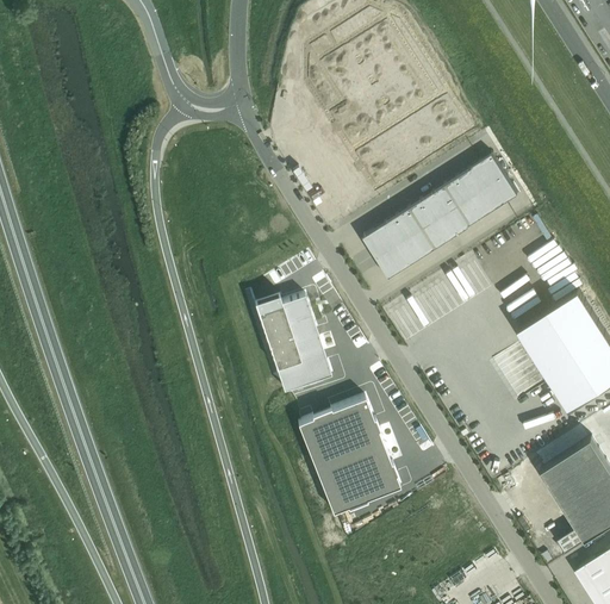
[(366,8),(305,48),(306,83),(352,155),(448,94),(403,23),(366,8)]
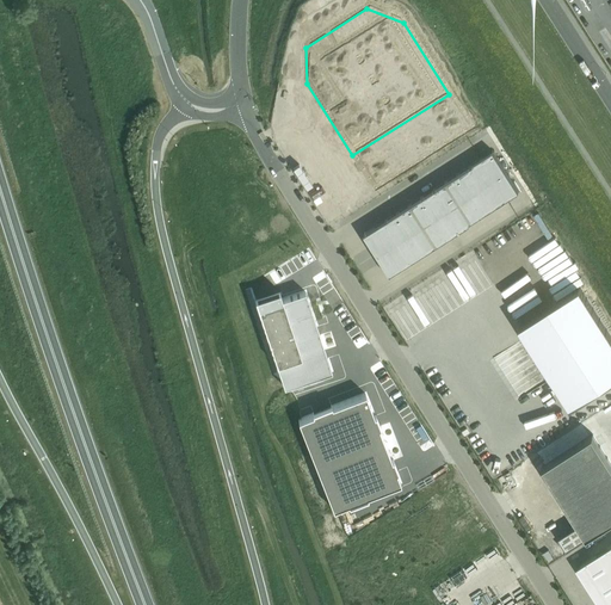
[(449,94),(352,155),(375,192),(473,131),(449,94)]
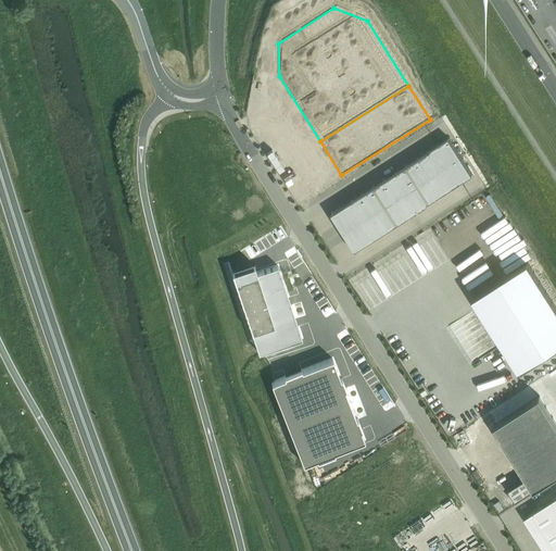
[(449,143),(438,150),(449,168),(460,162),(449,143)]
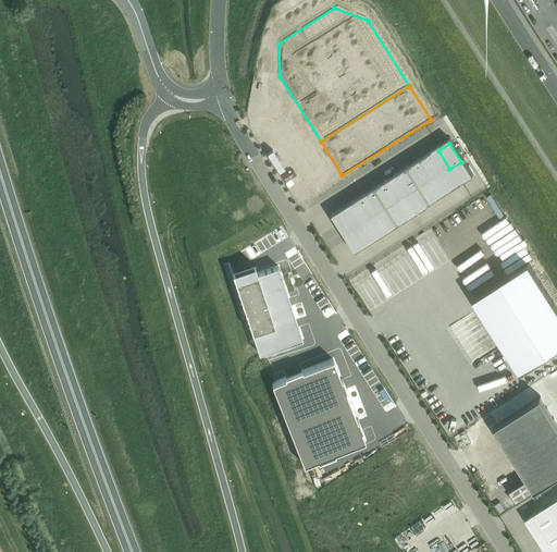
[(438,150),(428,158),(438,176),(449,169),(438,150)]
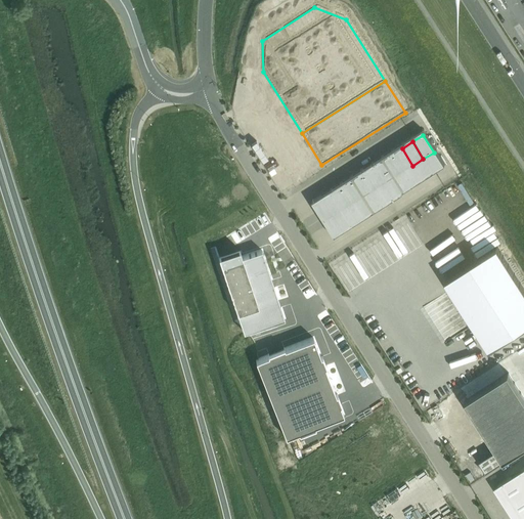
[(402,148),(392,155),(403,172),(412,166),(402,148)]
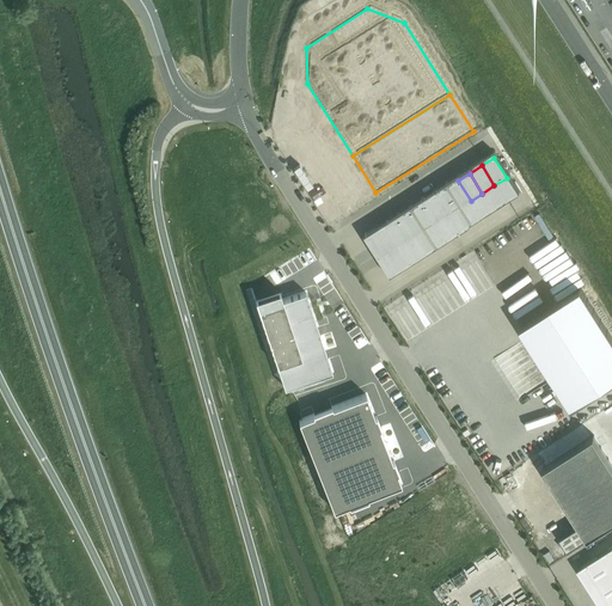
[(507,178),(494,185),(507,207),(520,199),(507,178)]
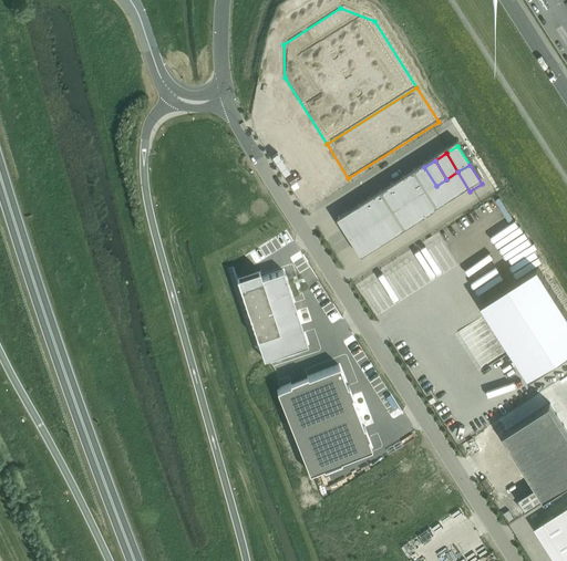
[(424,167),(413,174),(425,193),(436,186),(424,167)]
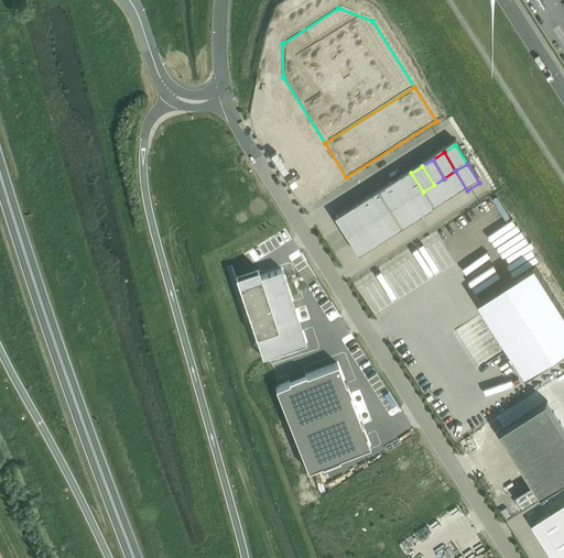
[(455,171),(444,178),(456,197),(467,190),(455,171)]
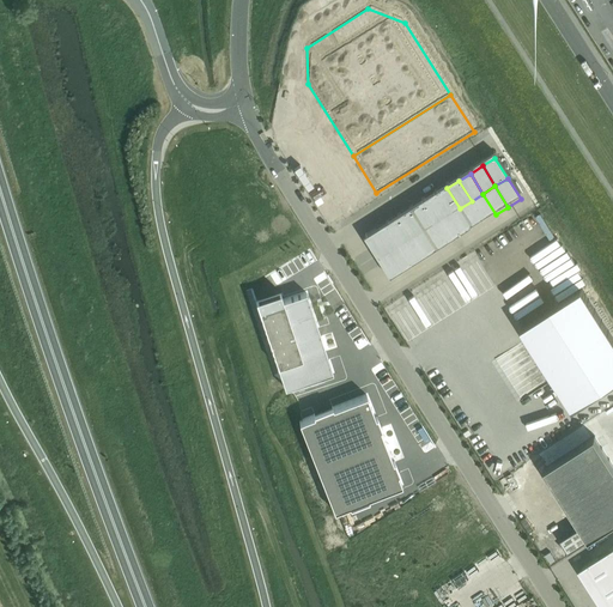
[(447,188),(435,196),(448,217),(460,208),(447,188)]
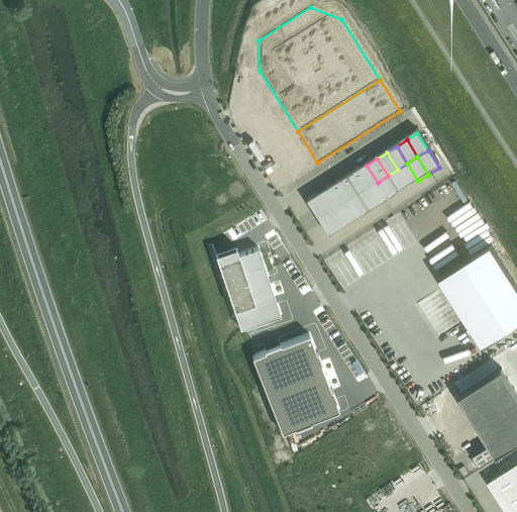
[(407,164),(398,170),(408,187),(418,181),(407,164)]
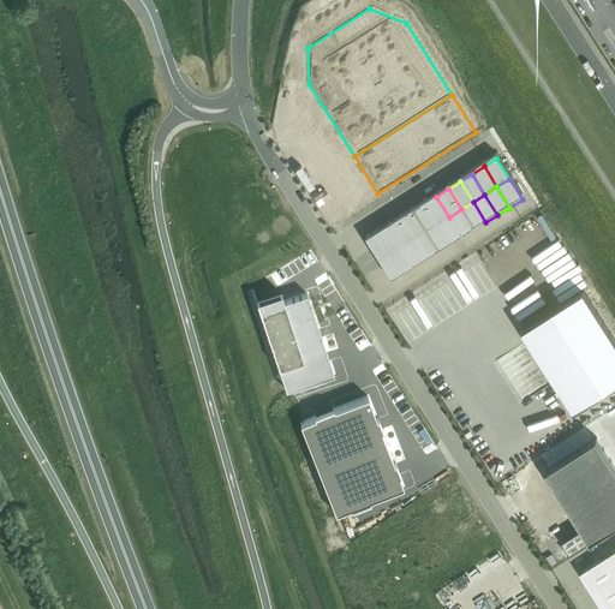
[(436,197),(424,204),(437,225),(449,218),(436,197)]
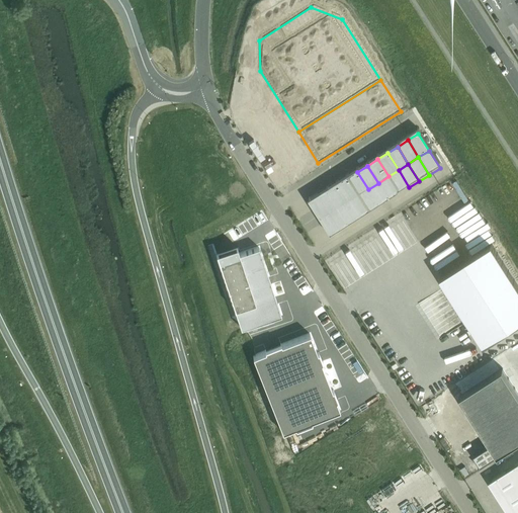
[(399,170),(389,176),(400,194),(409,187),(399,170)]
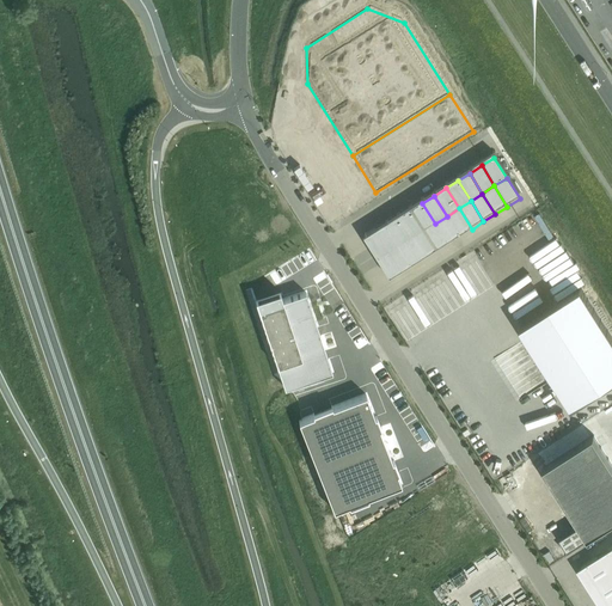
[(422,203),(410,210),(423,231),(435,224),(422,203)]
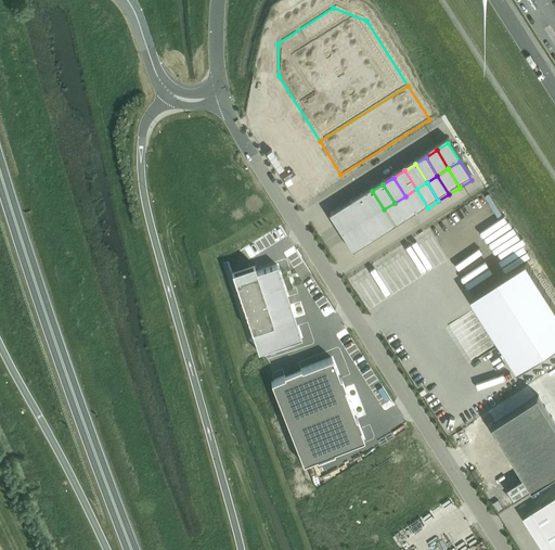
[(416,189),(405,196),(417,215),(428,208),(416,189)]
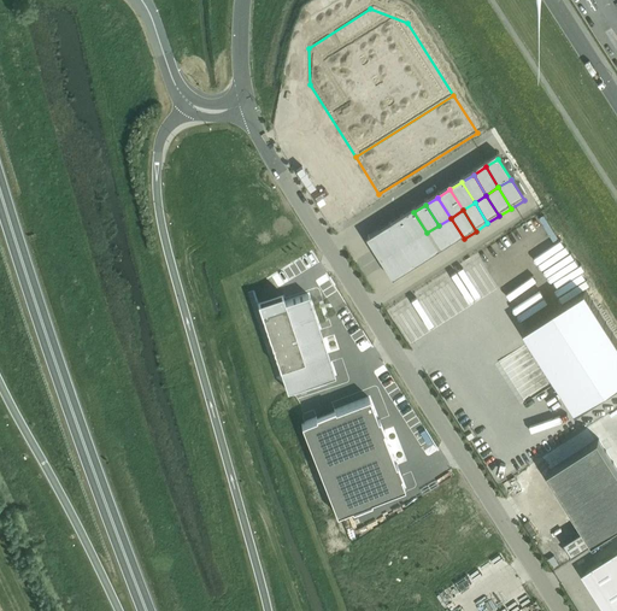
[(413,212),(401,221),(415,241),(427,233),(413,212)]
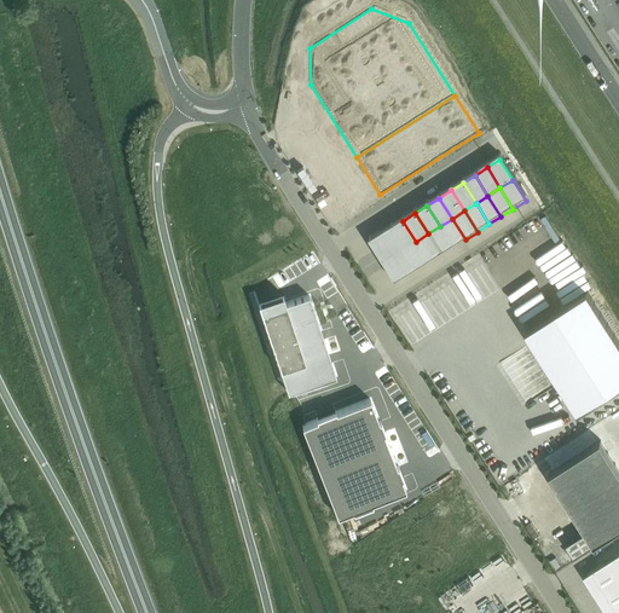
[(452,219),(440,226),(453,247),(466,240),(452,219)]
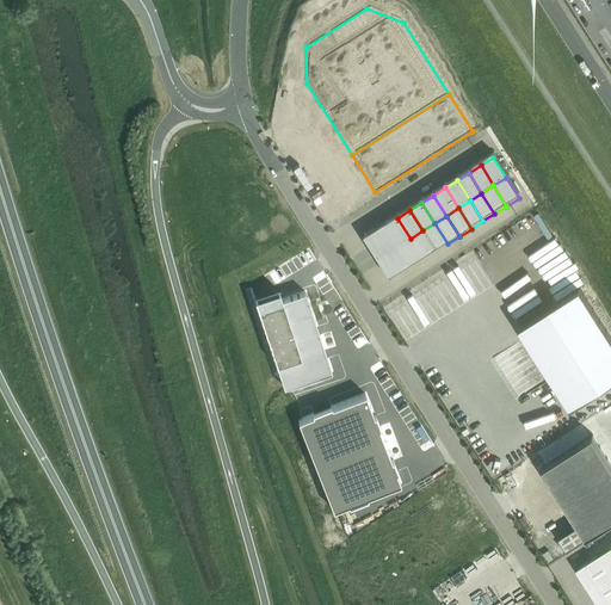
[(397,218),(386,226),(389,230),(399,246),(411,239),(397,218)]
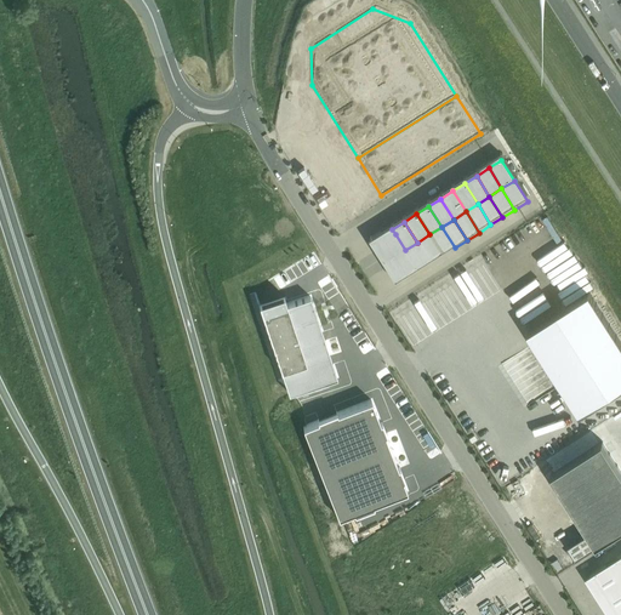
[(442,227),(429,234),(443,255),(455,248),(442,227)]
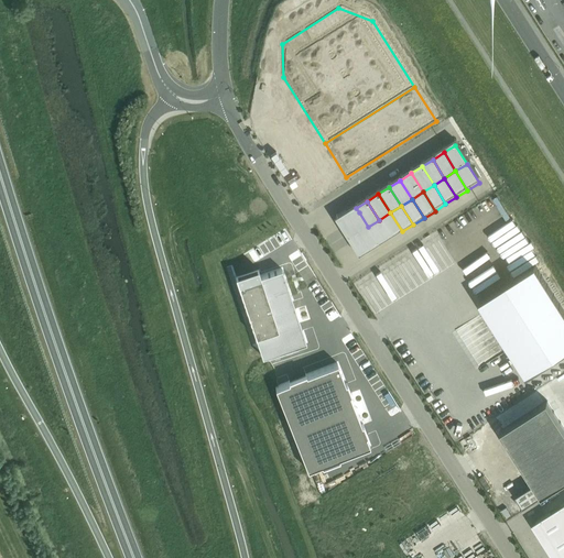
[(350,211),(345,215),(357,233),(368,227),(359,212),(353,216),(350,211)]
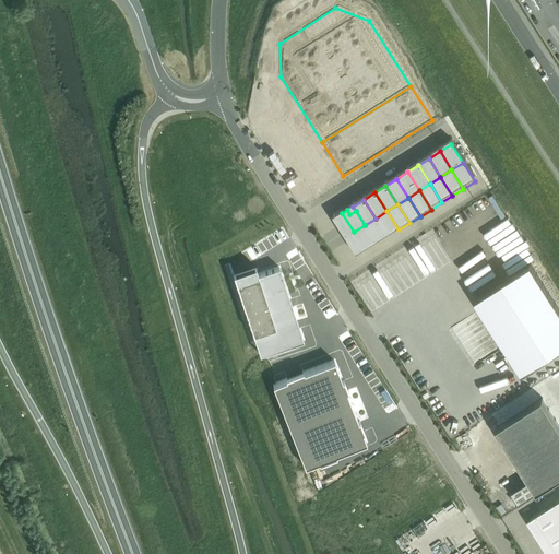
[(387,211),(376,219),(388,237),(399,230),(387,211)]
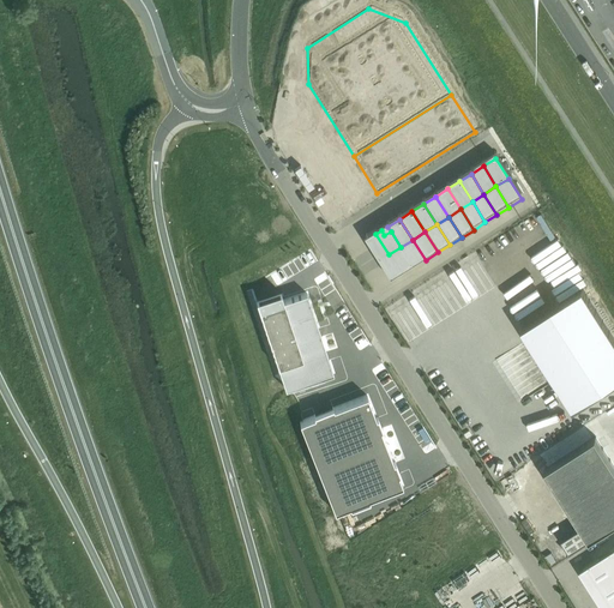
[(375,234),(363,242),(377,263),(389,254),(375,234)]
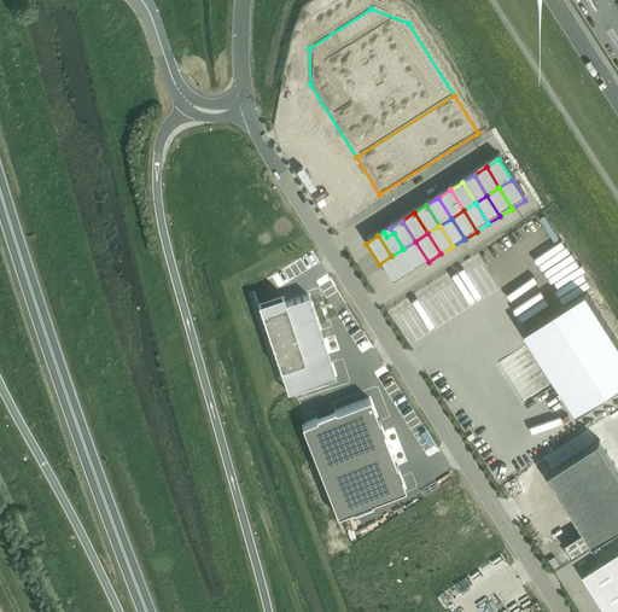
[(415,242),(403,249),(413,264),(417,269),(429,262),(415,242)]
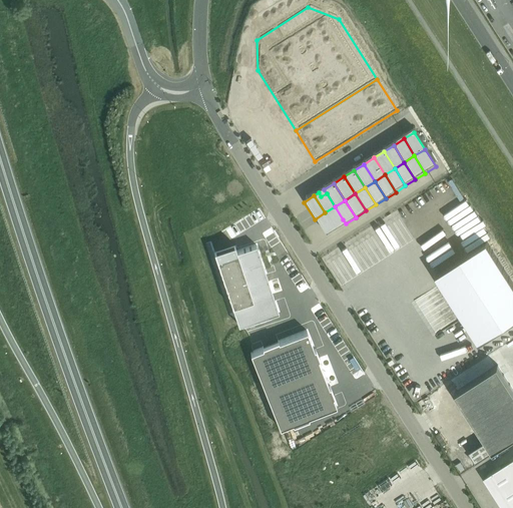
[(335,206),(325,212),(336,229),(340,227),(338,222),(343,219),(335,206)]
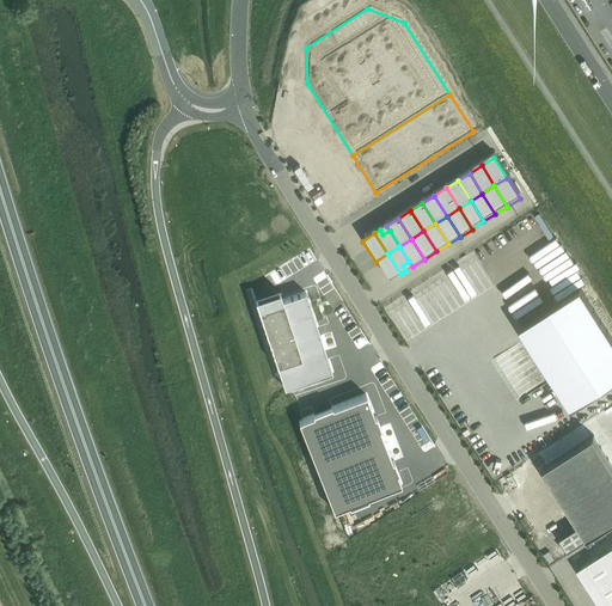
[(387,253),(375,262),(389,282),(401,274),(387,253)]
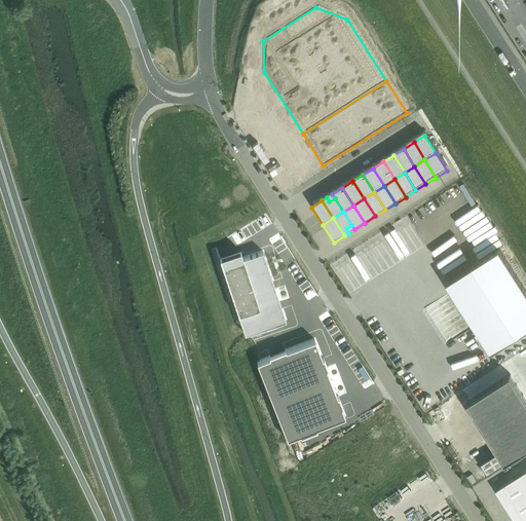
[(525,333),(525,295),(499,253),(446,286),(491,356),(525,333)]
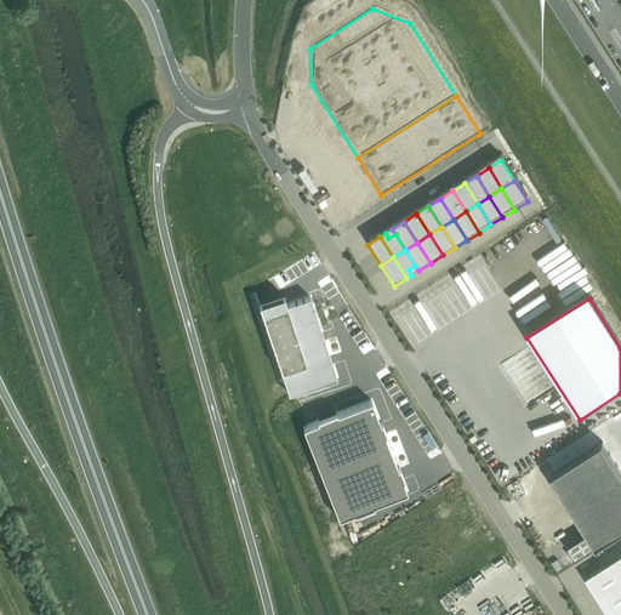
[(311,303),(286,311),(284,302),(260,311),(289,400),(337,383),(311,303)]
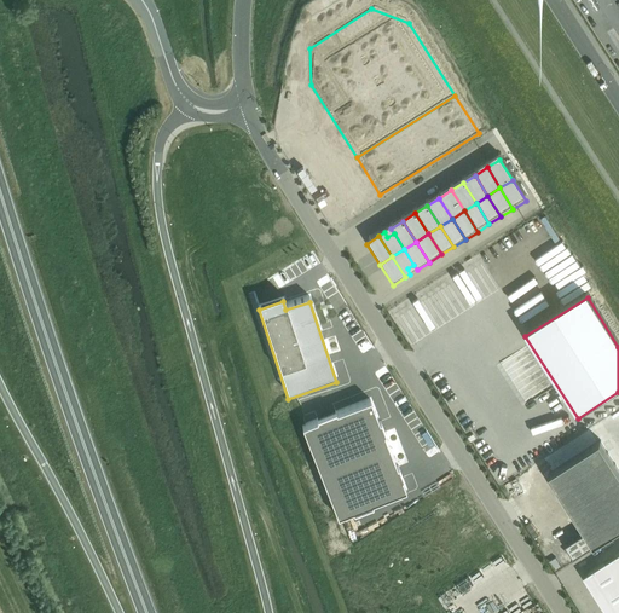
[(437,382),(431,386),(434,394),(441,391),(437,382)]
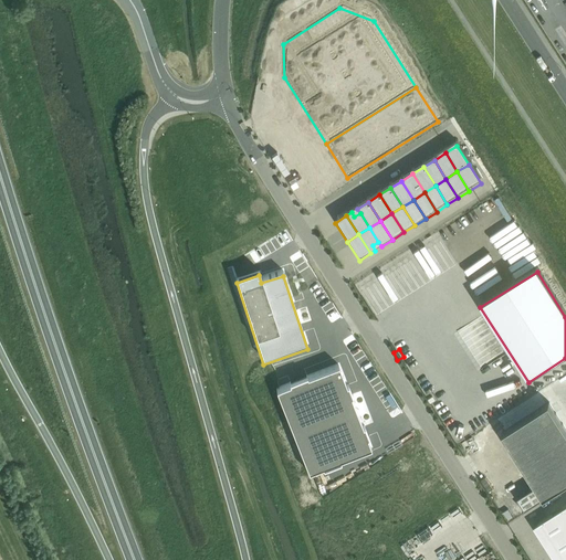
[(306,381),(290,388),(290,390),(276,395),(308,477),(323,472),(323,474),(341,467),(341,465),(371,453),(367,443),(369,442),(365,431),(363,432),(350,402),(353,401),(348,390),(346,391),(338,370),(307,382),(306,381)]
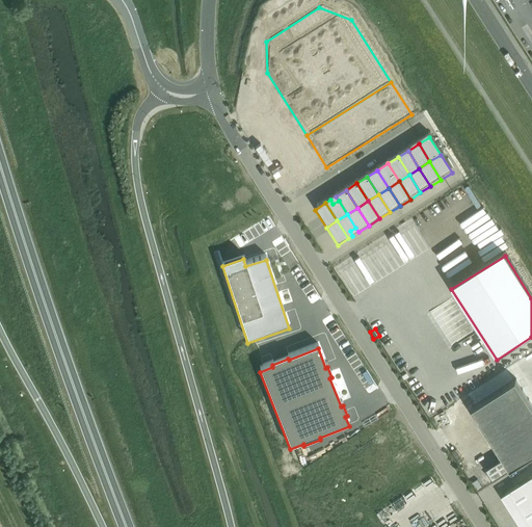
[(531,410),(515,384),(472,412),(504,463),(519,453),(525,464),(531,459),(531,410)]
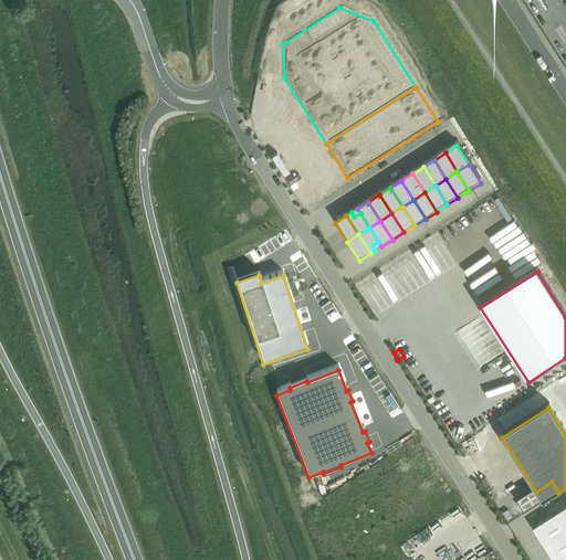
[(528,513),(558,493),(552,482),(536,492),(521,502),(528,513)]
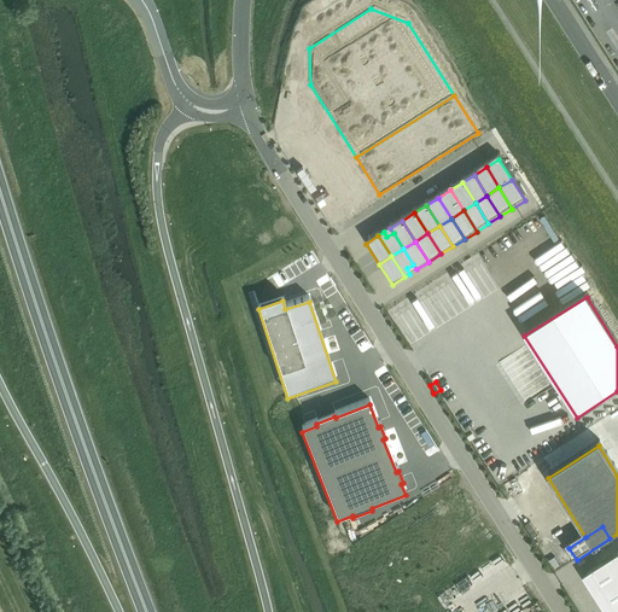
[(596,602),(617,588),(617,580),(608,565),(582,582),(596,602)]
